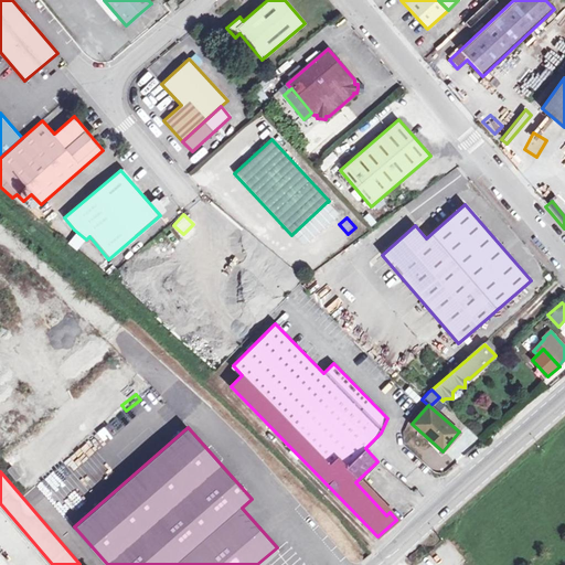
[(338,546),(349,561),(356,554),(345,541),(338,546)]
